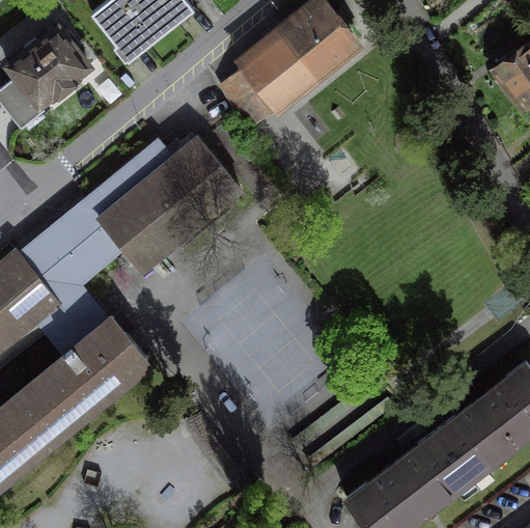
[(186,0),(106,0),(88,14),(115,47),(110,51),(120,62),(124,59),(128,62),(194,9),(186,0)]
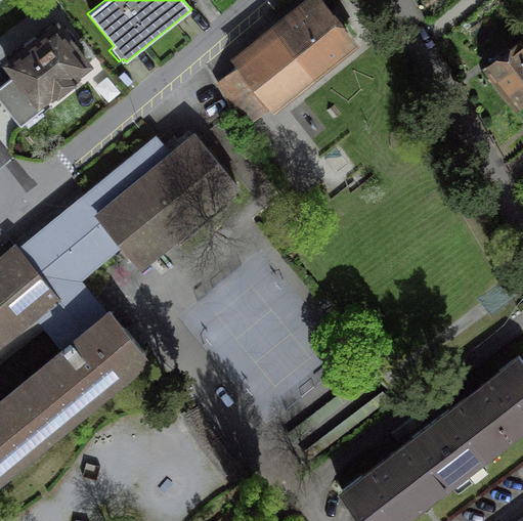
[(359,46),(322,0),(303,0),(228,59),(235,68),(212,86),(247,129),(270,110),(273,114),(359,46)]
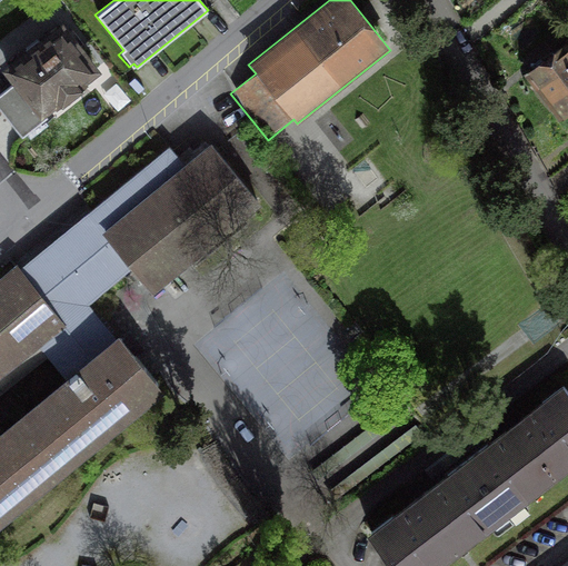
[(17,82),(0,95),(0,110),(21,138),(46,119),(41,112),(52,105),(57,110),(79,93),(73,87),(93,72),(60,30),(40,46),(37,42),(26,51),(29,56),(8,71),(17,82)]
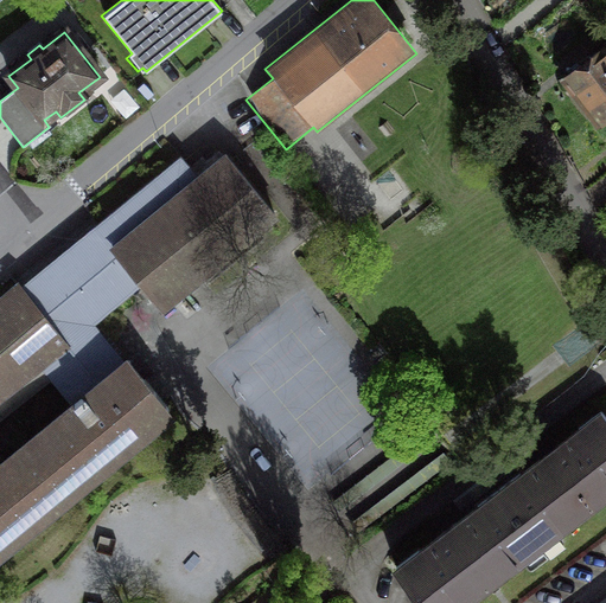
[(605,51),(600,45),(555,79),(595,129),(605,121),(605,51)]
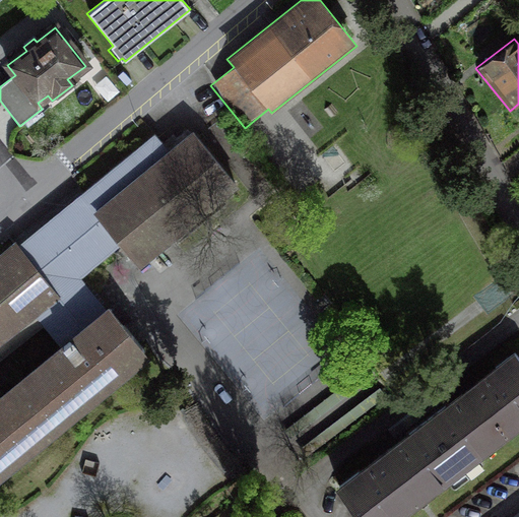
[(324,112),(329,121),(334,118),(328,109),(324,112)]
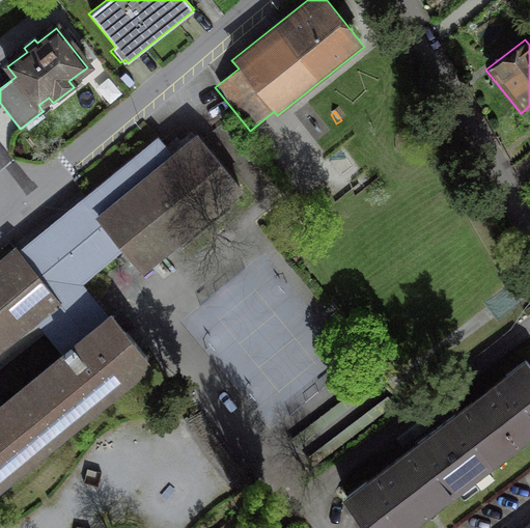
[(0,488),(154,363),(110,310),(106,313),(83,285),(122,252),(141,274),(243,191),(196,134),(171,155),(157,137),(18,251),(16,248),(0,260),(0,488)]
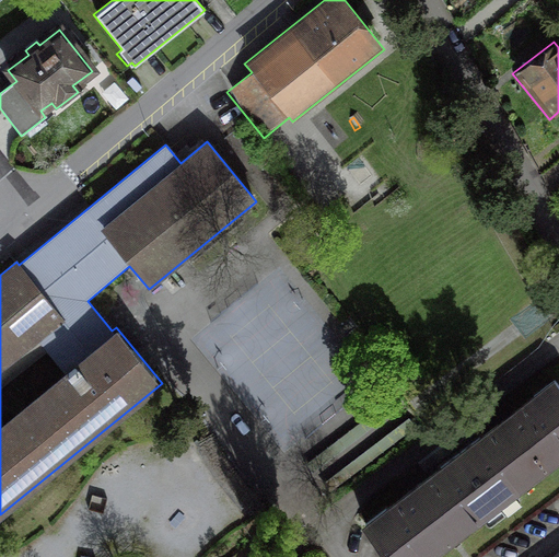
[(558,385),(551,376),(455,451),(504,514),(521,502),(515,495),(558,461),(558,385)]
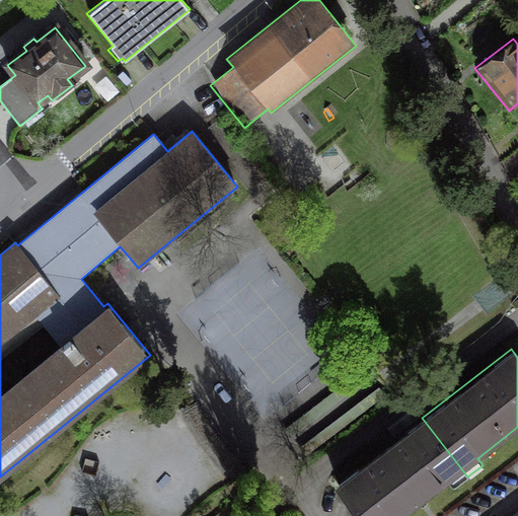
[(282,431),(288,440),(358,388),(351,380),(282,431)]
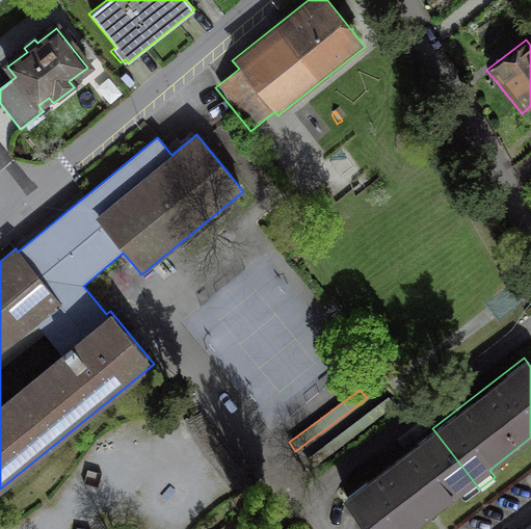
[(395,393),(317,453),(323,461),(401,401),(395,393)]
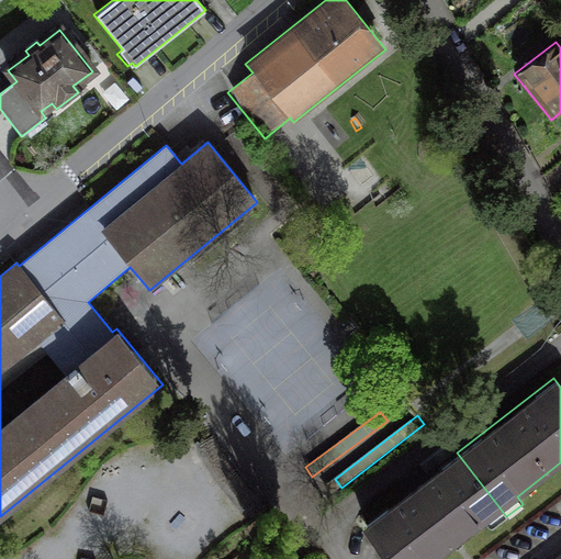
[(506,516),(457,453),(366,523),(368,526),(363,529),(386,558),(438,558),(437,557),(483,521),(490,529),(506,516)]
